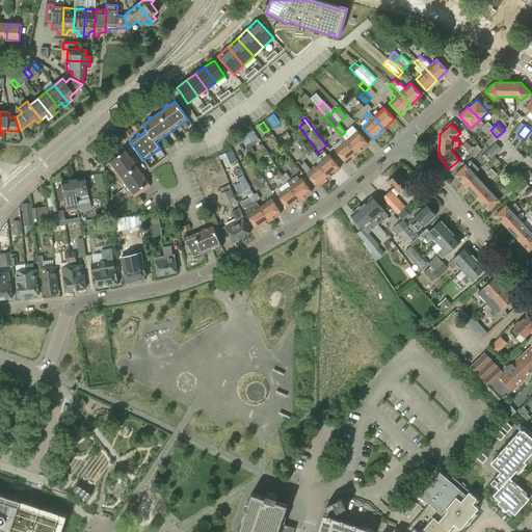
[(345,132),(342,135),(356,153),(368,143),(352,126),(345,132)]
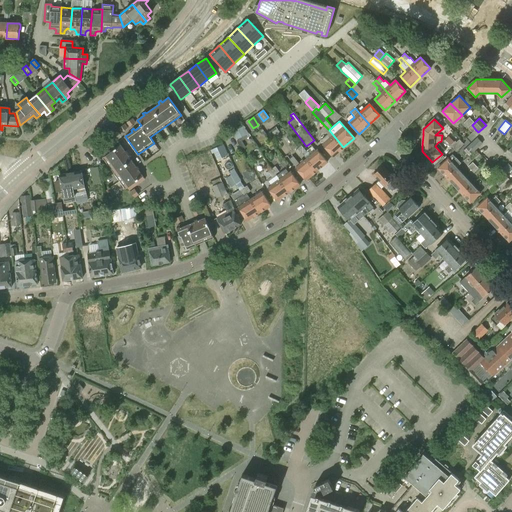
[(246,130),(243,125),(231,131),(236,140),(249,134),(247,130),(246,130)]
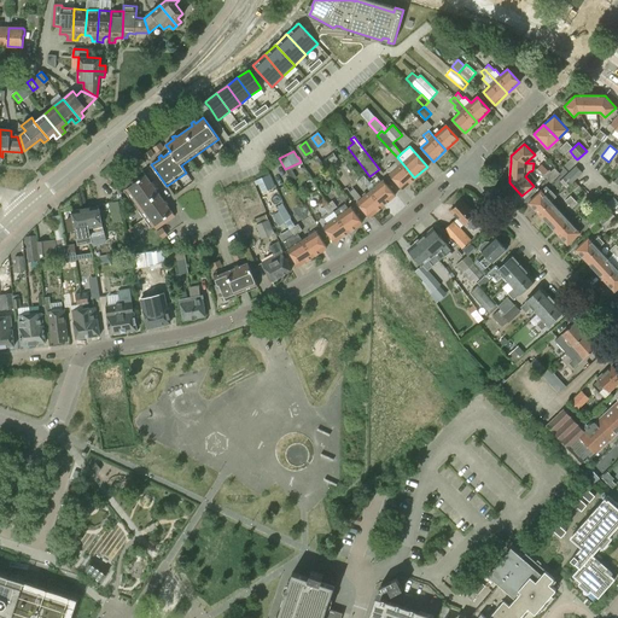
[(338,159),(333,153),(322,161),(328,167),(338,159)]
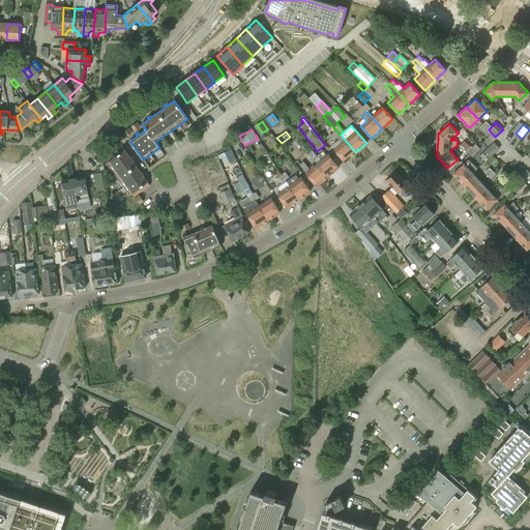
[(341,135),(337,138),(339,140),(332,145),(335,148),(333,149),(345,162),(355,152),(341,135)]
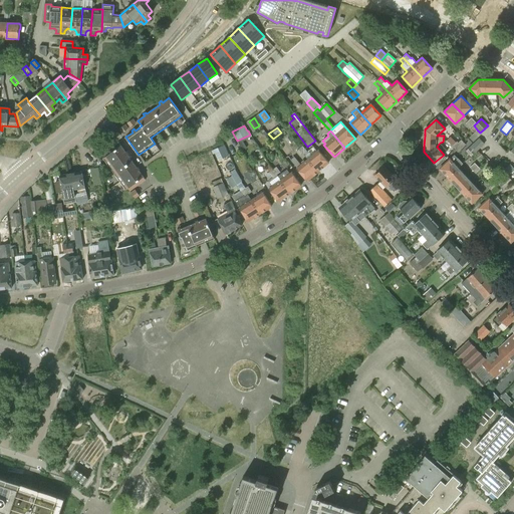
[(485,144),(479,138),(473,144),(469,148),(475,154),(478,151),(485,144)]
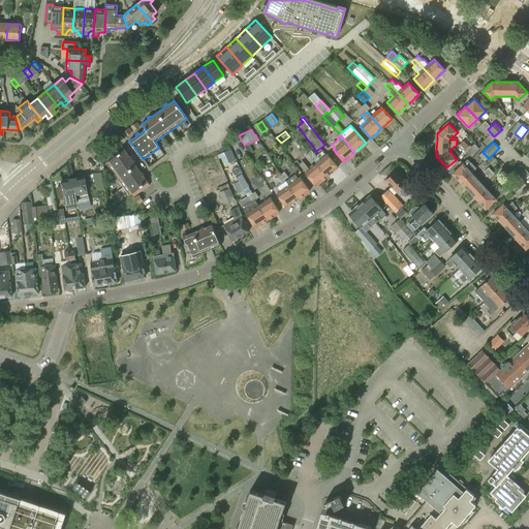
[(118,150),(105,158),(105,162),(129,195),(131,193),(133,196),(150,185),(143,175),(145,174),(143,170),(141,173),(131,159),(132,158),(130,155),(129,156),(122,147),(118,150)]
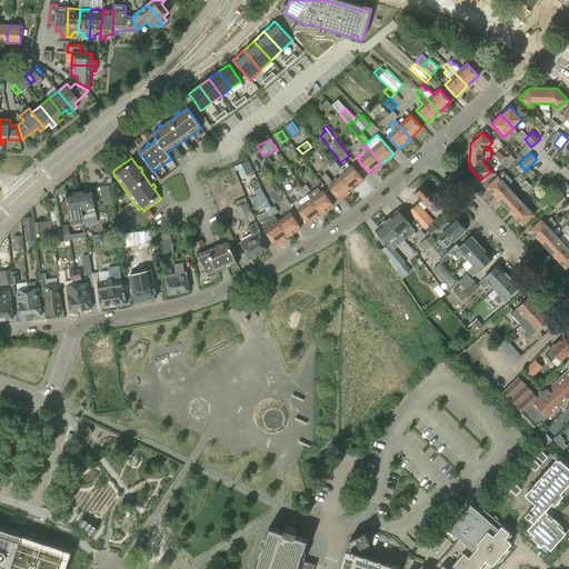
[(247,161),(236,166),(239,171),(241,177),(251,172),(247,161)]
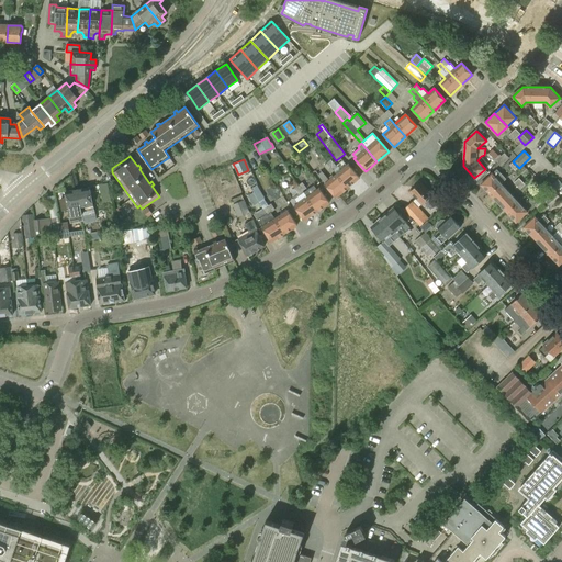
[(332,169),(336,173),(347,187),(359,177),(347,164),(346,165),(343,160),(336,166),(332,169)]
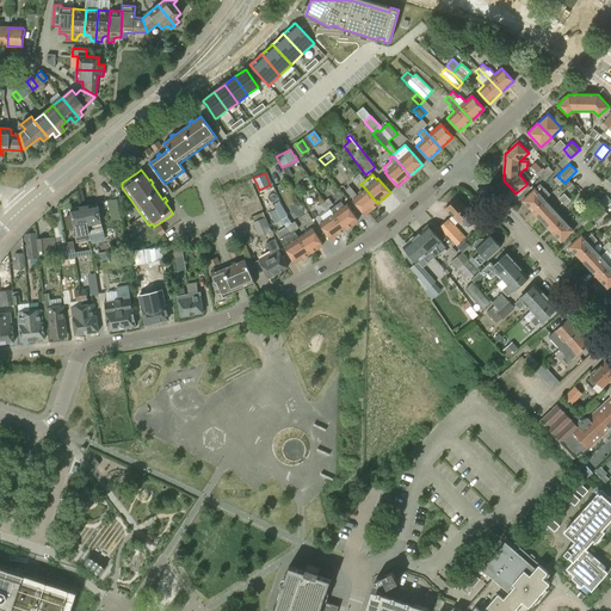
[(534,211),(545,199),(551,195),(543,185),(539,185),(536,190),(523,201),(534,211)]
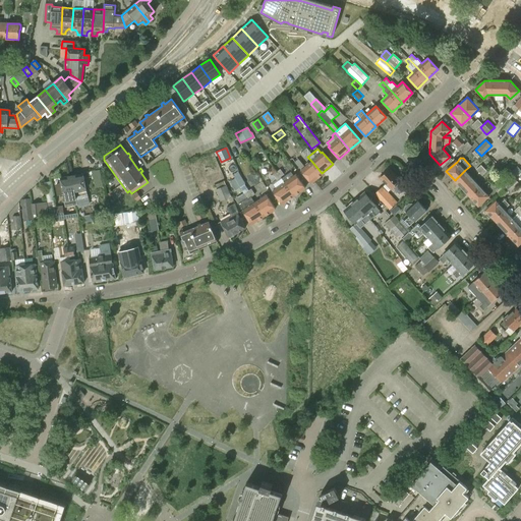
[(322,173),(311,161),(305,167),(298,159),(294,163),(300,171),(311,182),(322,173)]
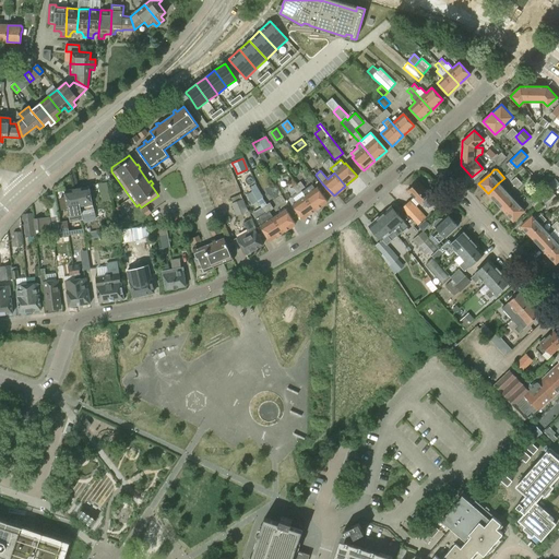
[(544,190),(548,194),(551,191),(552,192),(558,186),(558,183),(555,179),(544,190)]
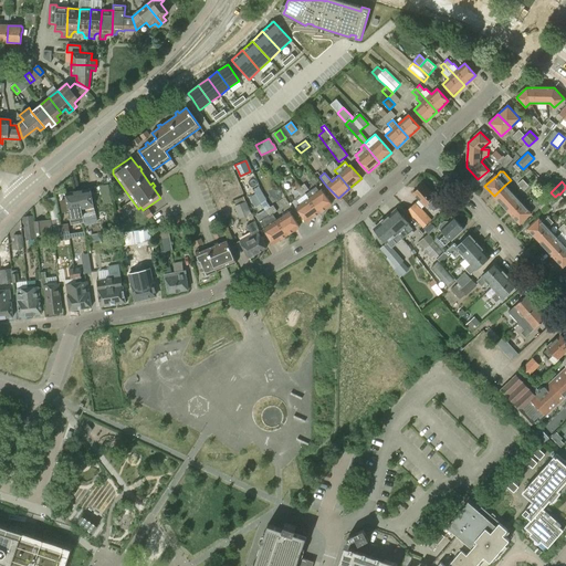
[(412,192),(426,206),(427,203),(433,211),(439,206),(432,198),(436,196),(422,184),(412,192)]
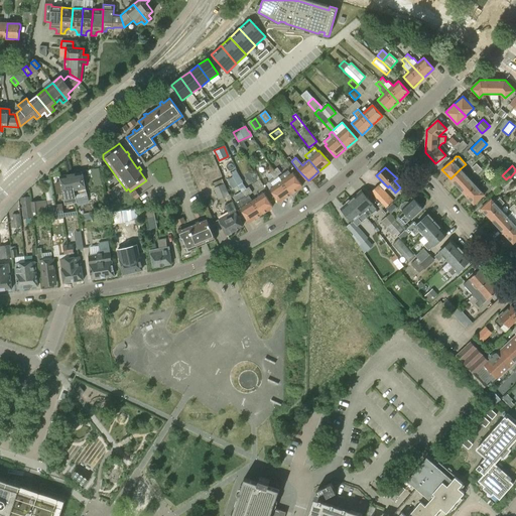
[(101,168),(91,170),(94,185),(104,183),(101,168)]
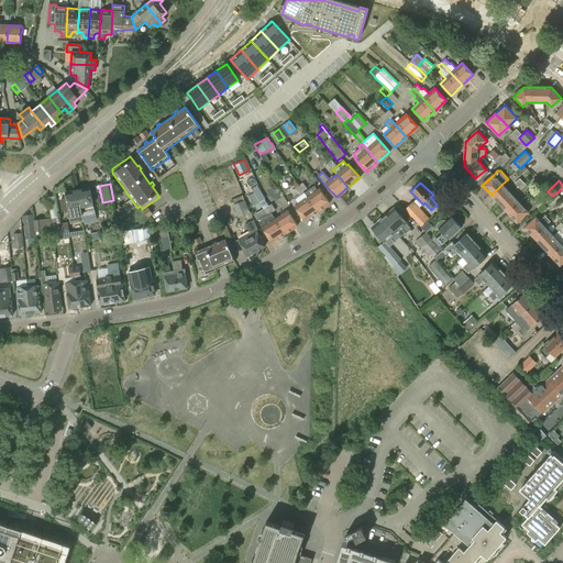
[(510,194),(503,184),(492,195),(499,203),(510,194)]
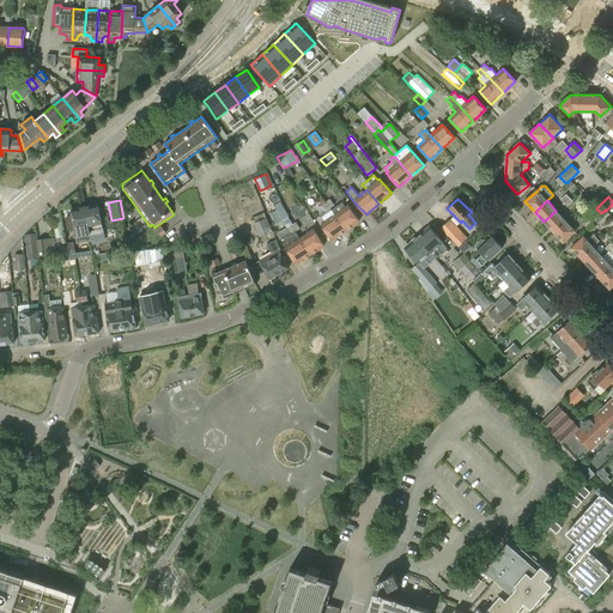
[(295,232),(296,231),(291,225),(292,224),(279,204),(273,206),(283,219),(281,220),(286,228),(290,232),(291,235),(295,232)]
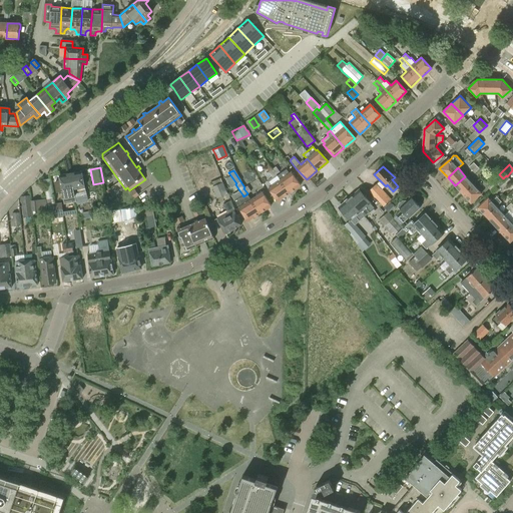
[(81,171),(70,173),(75,196),(86,193),(81,171)]
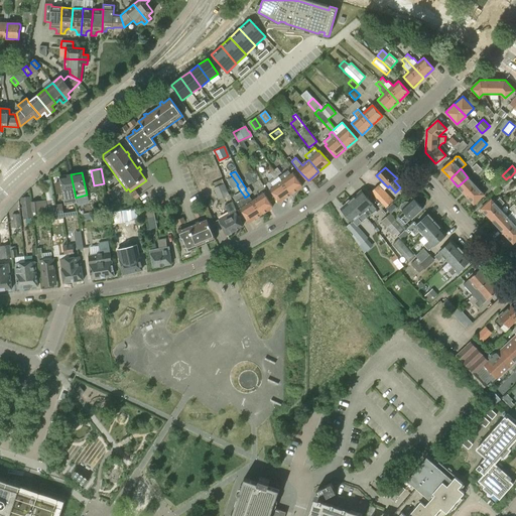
[(301,185),(293,173),(282,180),(281,181),(290,194),(301,185)]
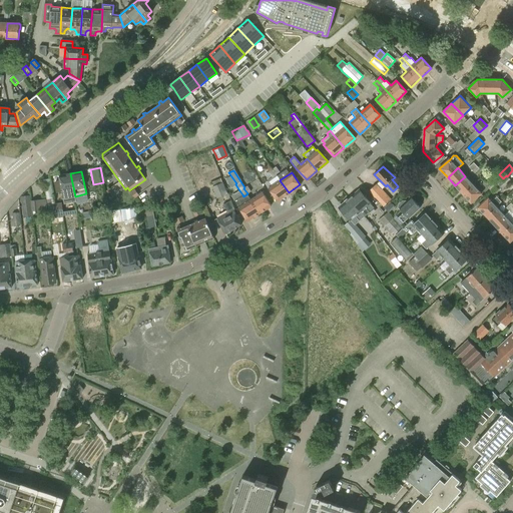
[(75,196),(70,173),(59,175),(60,181),(55,182),(57,191),(62,190),(65,203),(76,201),(75,196)]
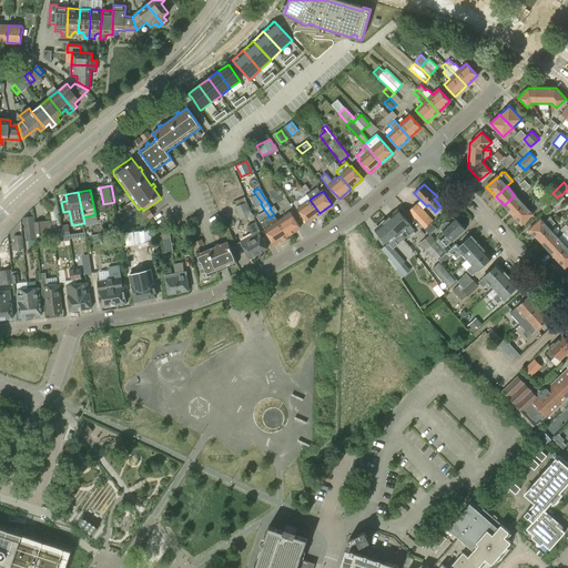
[(236,206),(234,208),(241,220),(253,214),(252,213),(253,212),(249,201),(246,202),(242,193),(232,198),(236,206)]
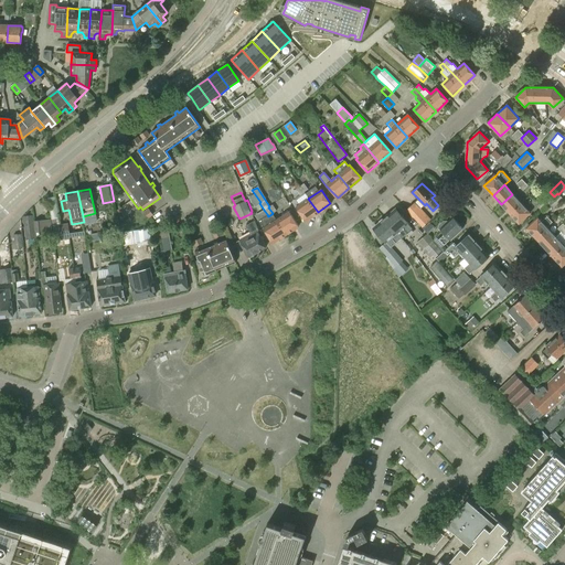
[(299,204),(296,208),(305,221),(306,221),(318,213),(318,212),(308,199),(309,198),(306,193),(305,192),(300,195),(296,199),(299,204)]
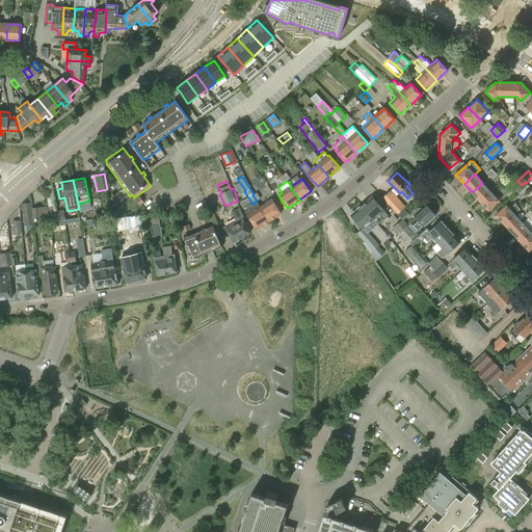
[(525,182),(522,185),(515,191),(521,196),(530,187),(526,183),(525,182)]
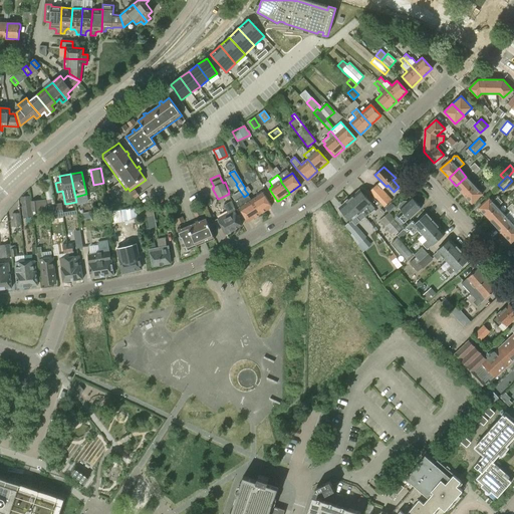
[(474,185),(466,177),(456,186),(464,195),(474,185)]
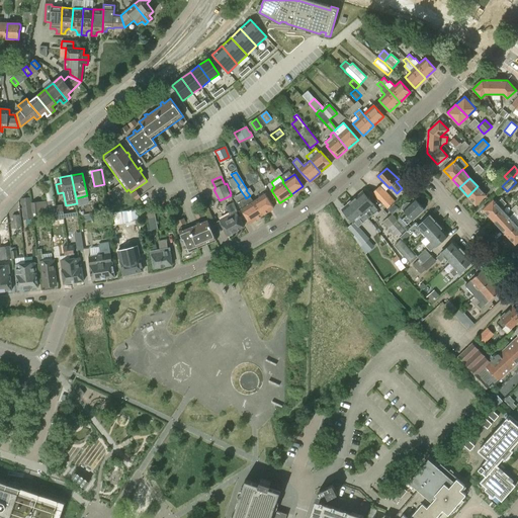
[(387,209),(396,201),(385,191),(380,186),(372,193),(371,193),(387,209)]
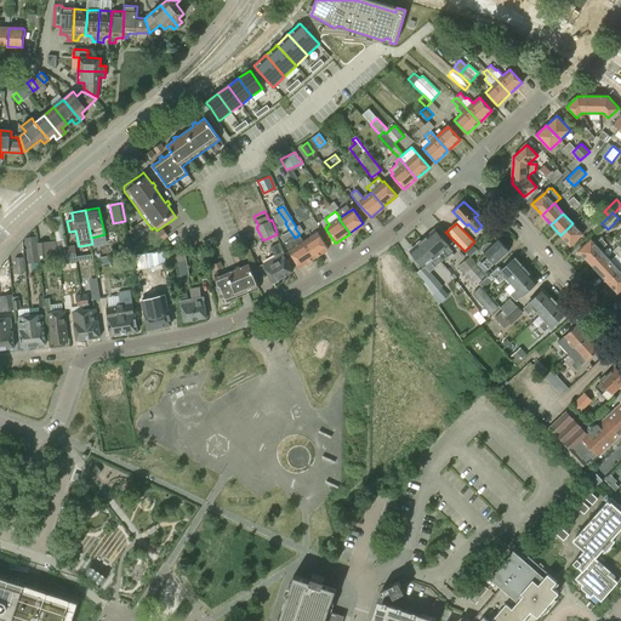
[(582,234),(573,223),(560,235),(570,245),(582,234)]
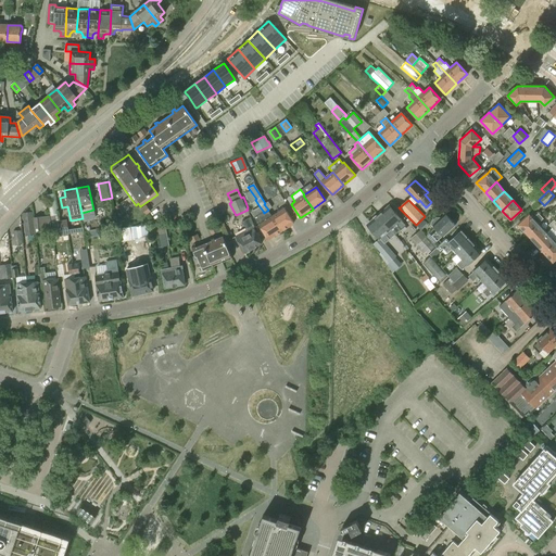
[(384,243),(405,225),(401,219),(402,219),(390,205),(383,211),(381,211),(379,213),(379,214),(376,216),(375,216),(373,218),(373,220),(367,225),(379,238),(384,243)]
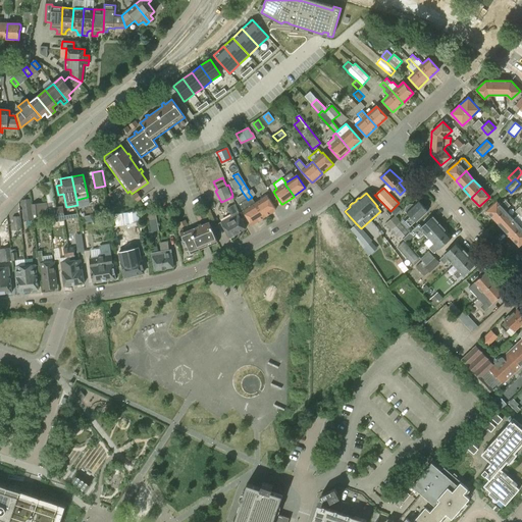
[(266,196),(255,203),(264,217),(275,209),(266,196)]
